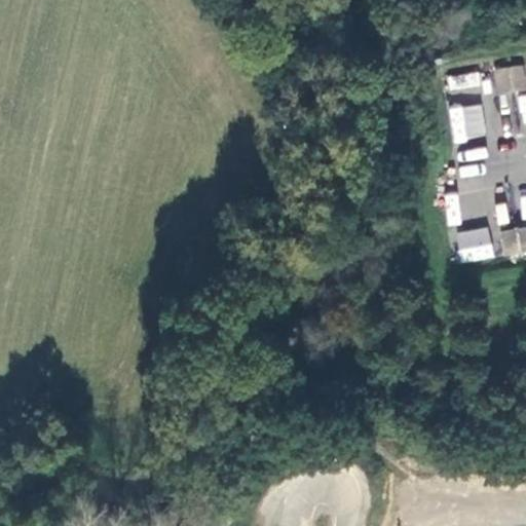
[(523,72),(518,73),(517,68),(500,70),(500,75),(495,76),(497,95),(525,90),(523,72)]
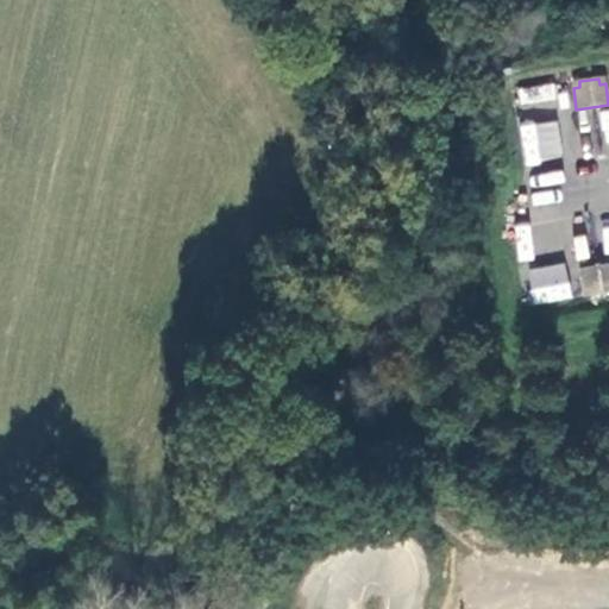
[(519,85),(518,105),(554,106),(556,86),(519,85)]
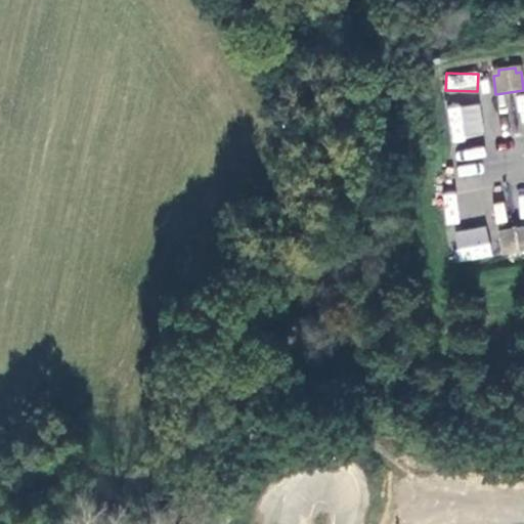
[(479,101),(446,105),(451,140),(484,136),(479,101)]
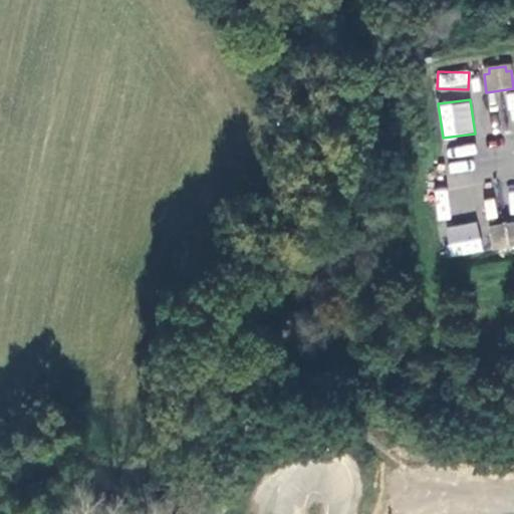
[(449,160),(476,153),(473,142),(447,148),(449,160)]
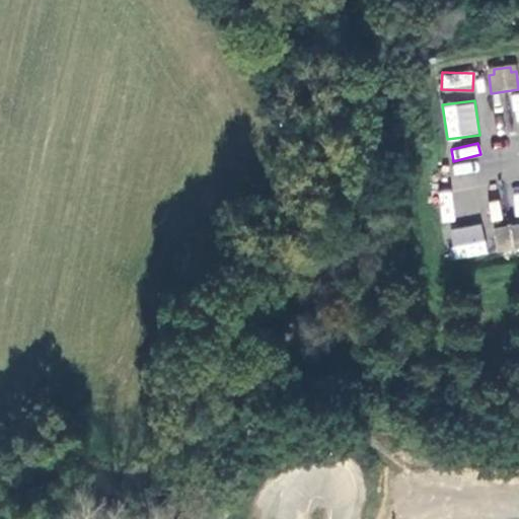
[(503,247),(504,252),(518,249),(518,225),(494,230),(498,248),(503,247)]
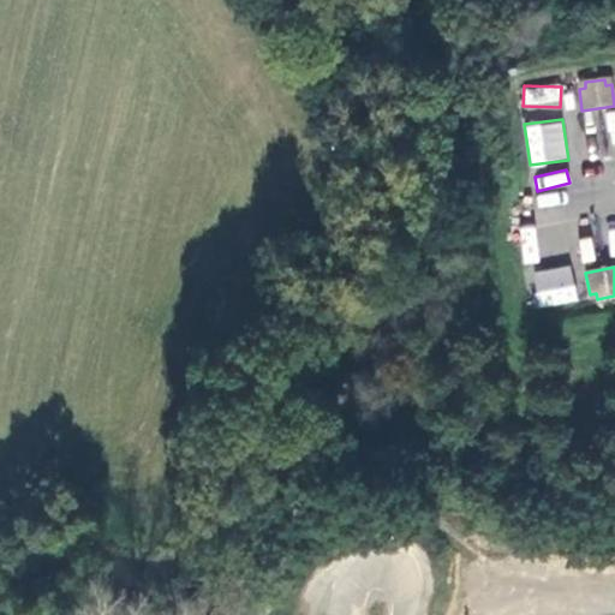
[(533,269),(536,305),(574,303),(573,268),(533,269)]
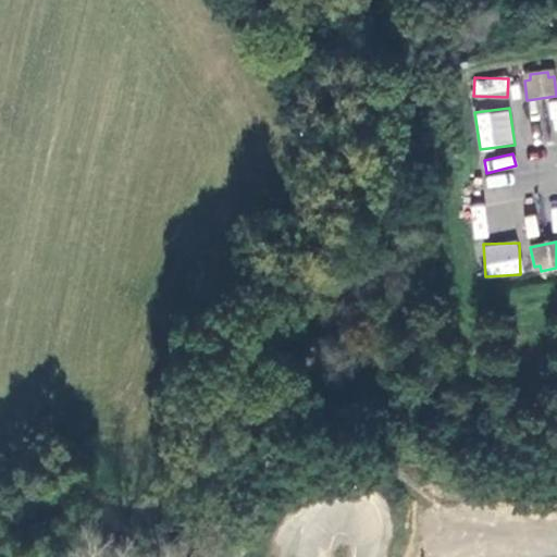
All buildings are outlined.
